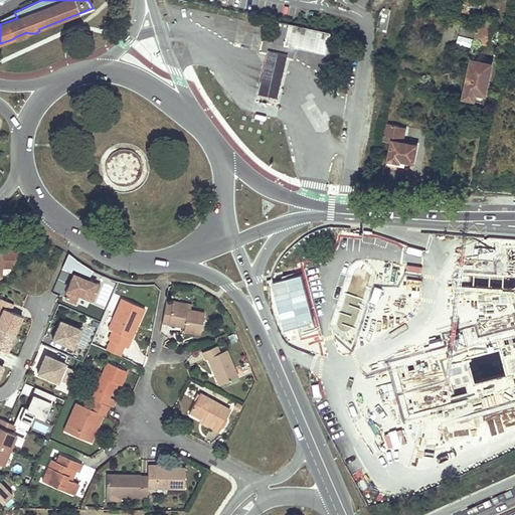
[(17,18),(14,12),(1,19),(3,23),(17,18)]
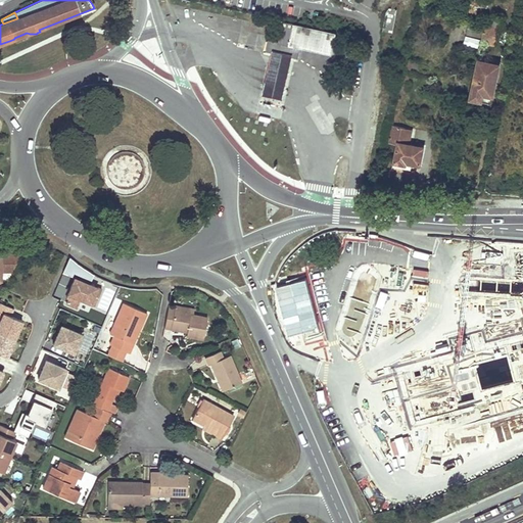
[(487,18),(472,15),(470,29),(485,32),(486,26),(487,18)]
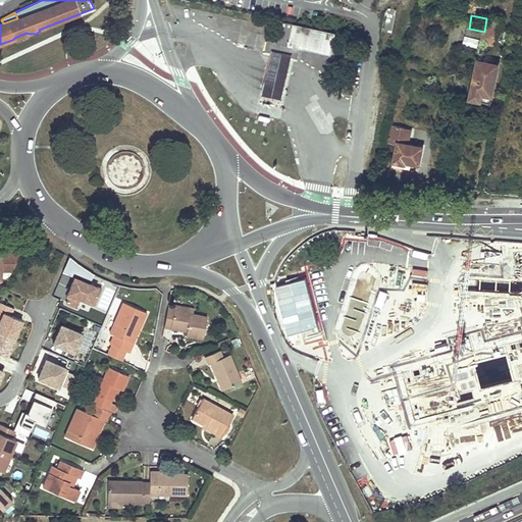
[(291,57),(297,59),(300,48),(330,55),(335,34),(283,21),(278,43),(268,41),(266,51),(271,53),(291,57)]
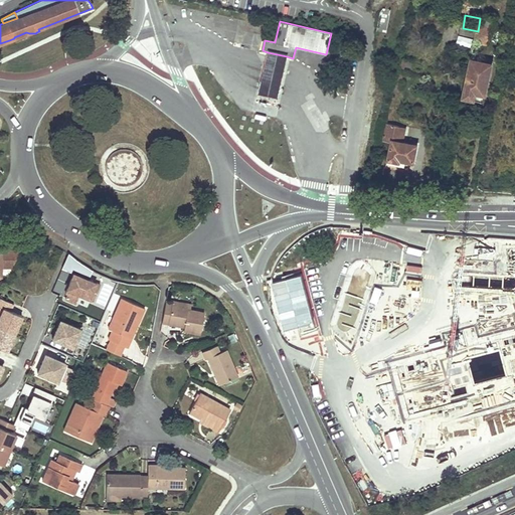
[(496,28),(479,25),(478,31),(475,46),(493,49),(496,28)]
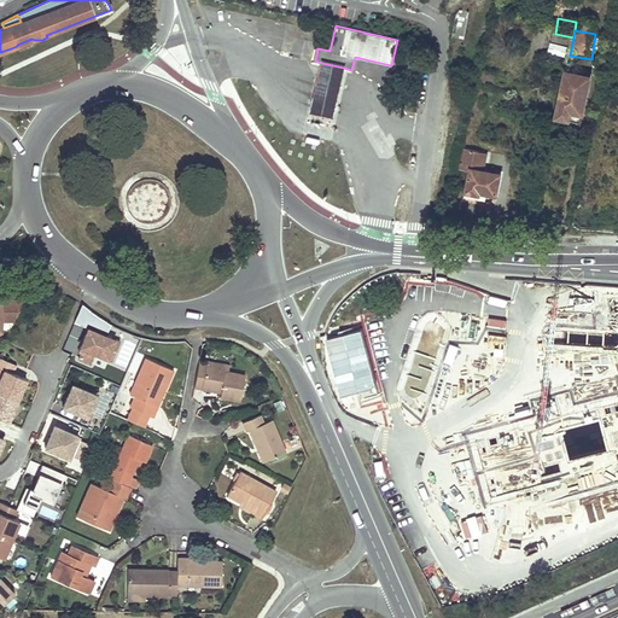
[(548,53),(566,58),(569,47),(551,42),(548,53)]
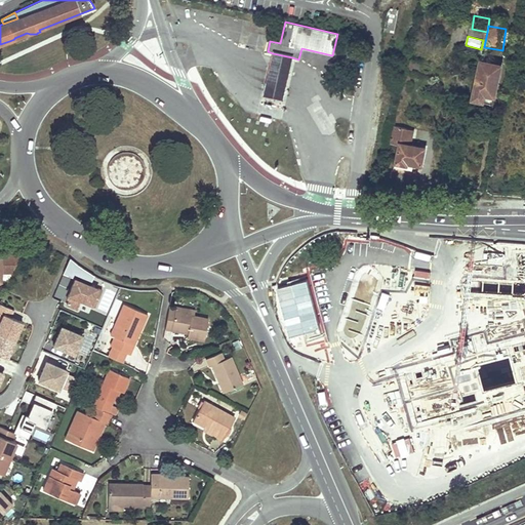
[(292,57),(273,53),(264,95),(283,99),(292,57)]
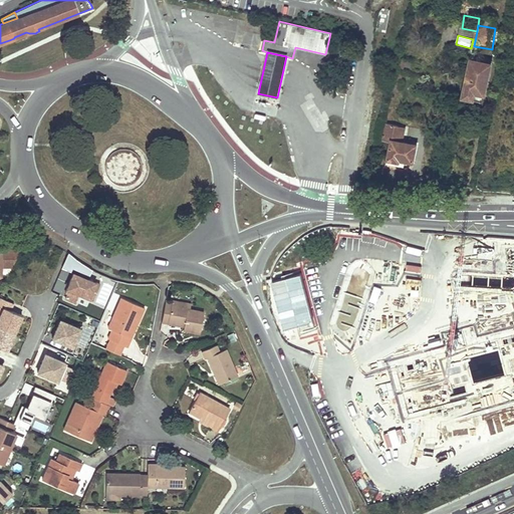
[(488,60),(469,57),(462,93),(481,96),(488,60)]
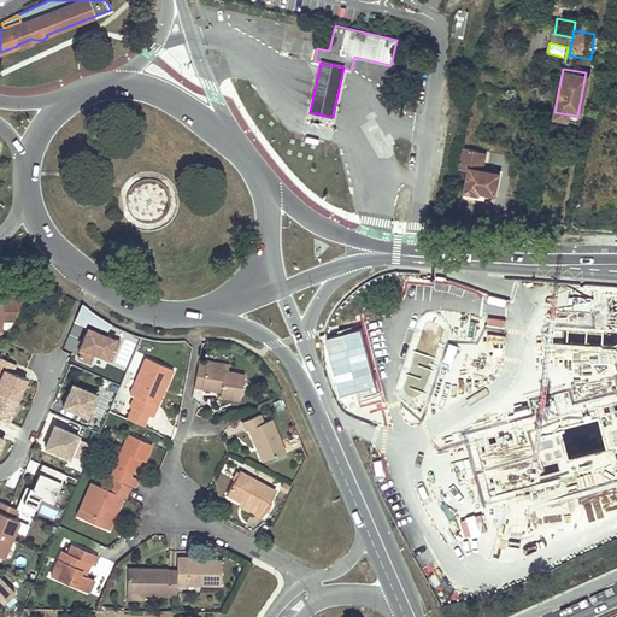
[(466,152),(462,151),(459,159),(465,160),(463,172),(474,175),(468,199),(486,203),(487,200),(495,201),(493,207),(498,209),(503,180),(480,175),(483,156),(472,153),(474,150),(468,148),(466,152)]
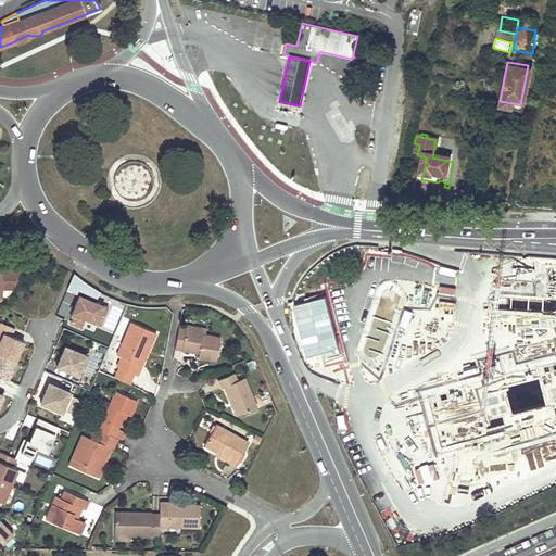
[(1,289),(13,289),(22,270),(0,270),(0,299),(1,299),(1,289)]
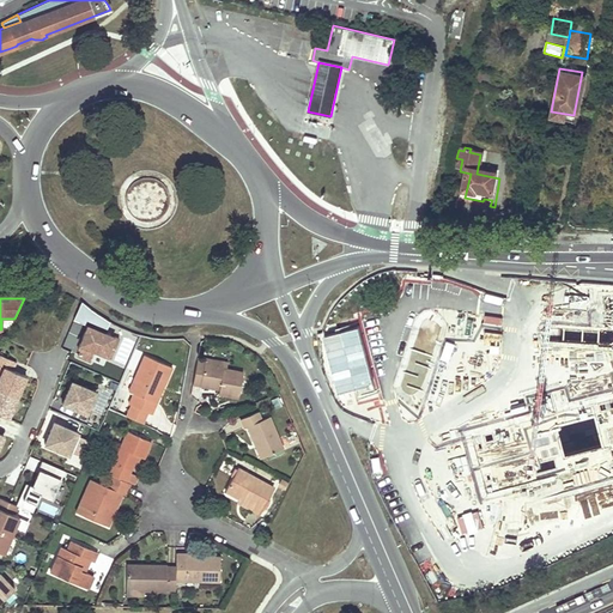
[(111,358),(119,339),(87,326),(78,347),(80,350),(78,356),(90,360),(95,350),(111,358)]
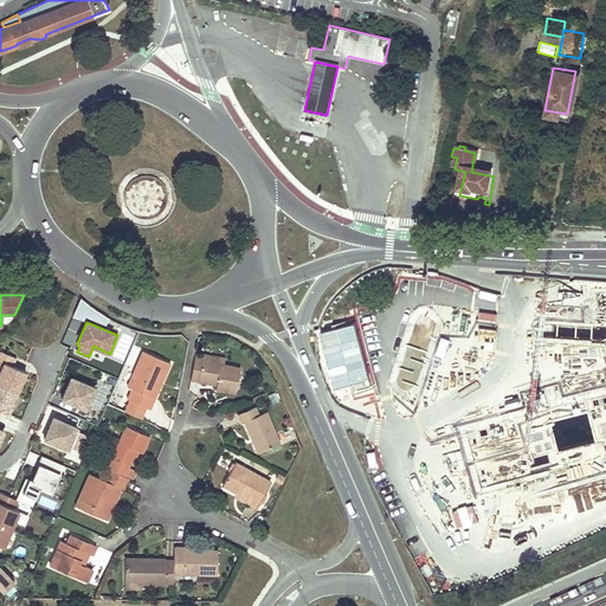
[(411,342),(395,378),(423,389),(438,354),(411,342)]
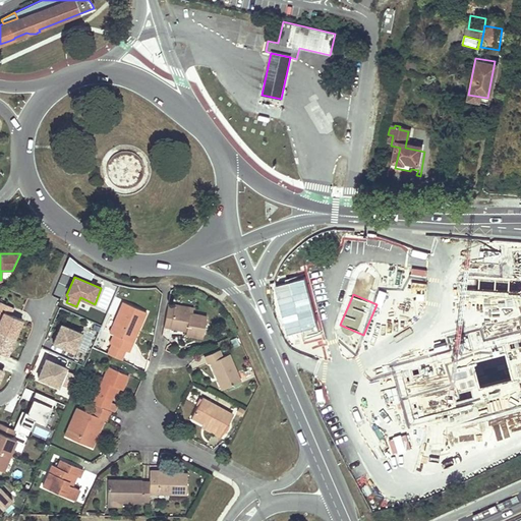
[(136,326),(139,327),(146,312),(122,302),(109,332),(114,334),(109,343),(112,345),(107,354),(120,360),(125,350),(128,352),(132,343),(129,341),(136,326)]
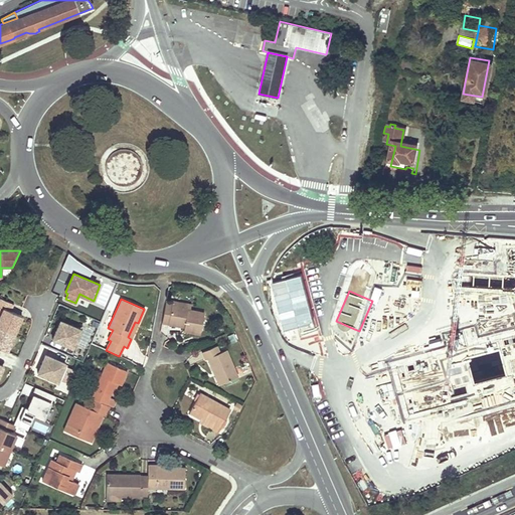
[(0,309),(3,311),(10,314),(14,306),(0,300),(0,309)]
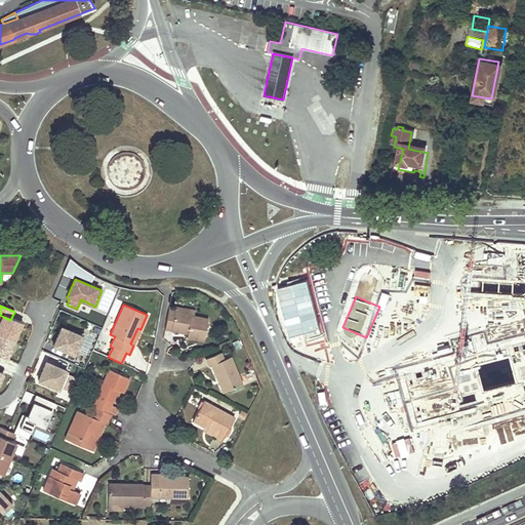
[(175,306),(174,310),(191,314),(191,316),(193,316),(194,310),(175,306)]
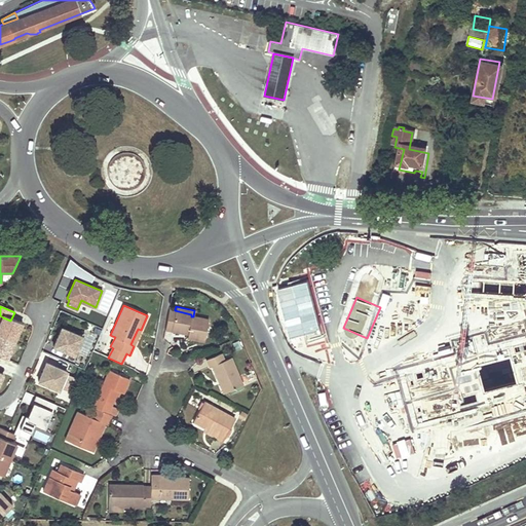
[(203,341),(208,320),(193,316),(191,316),(191,314),(175,310),(168,309),(165,325),(173,326),(172,331),(172,332),(188,335),(187,338),(203,341)]
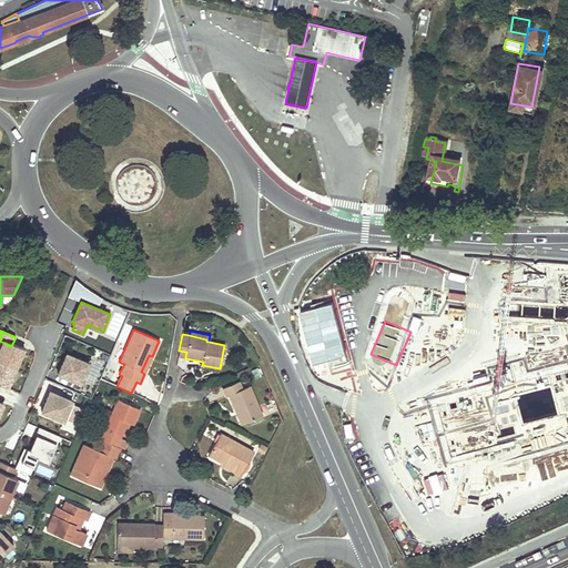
[(11,346),(3,343),(0,350),(0,386),(11,391),(27,352),(11,346)]
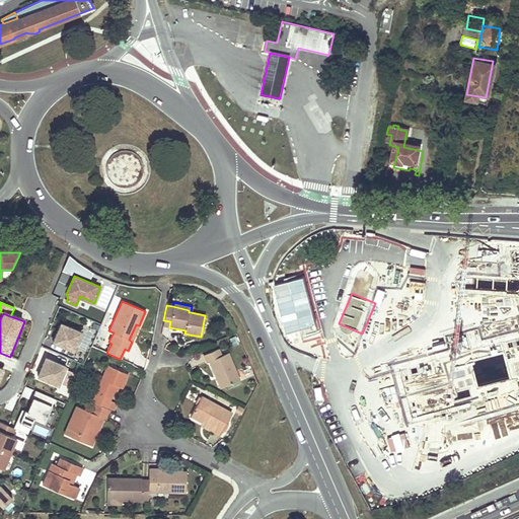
[(73,350),(81,331),(61,322),(53,342),(73,350)]
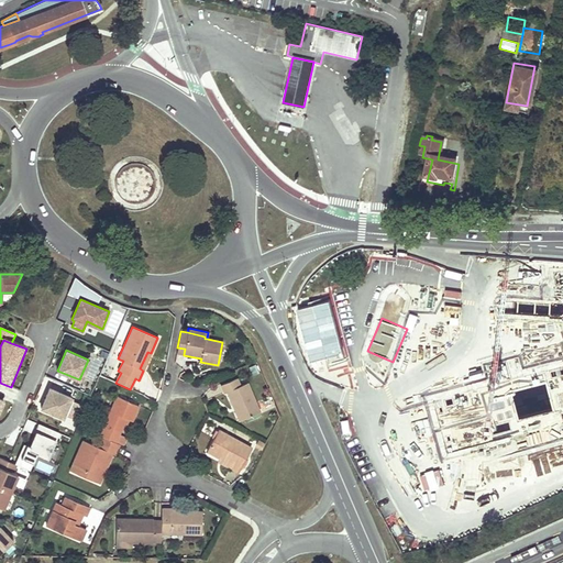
[(428,389),(431,381),(422,377),(419,385),(428,389)]
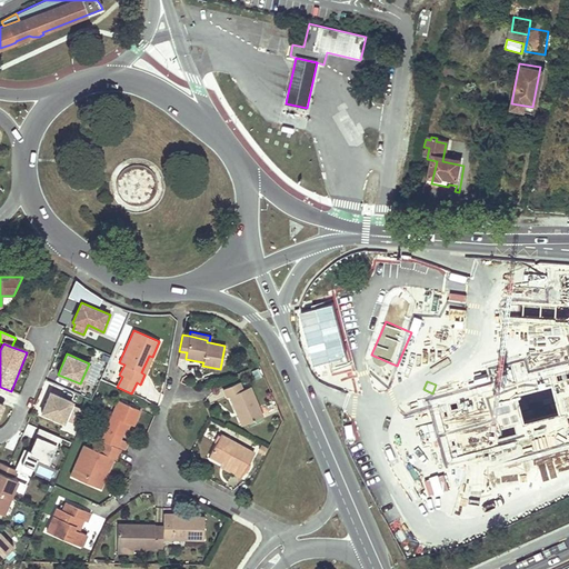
[(242,425),(262,416),(250,387),(242,390),(239,382),(225,388),(228,396),(231,395),(237,408),(236,409),(242,425)]
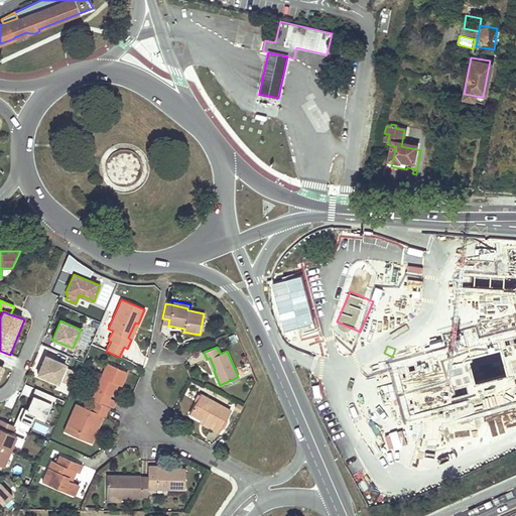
[(57,382),(65,364),(45,356),(37,374),(57,382)]
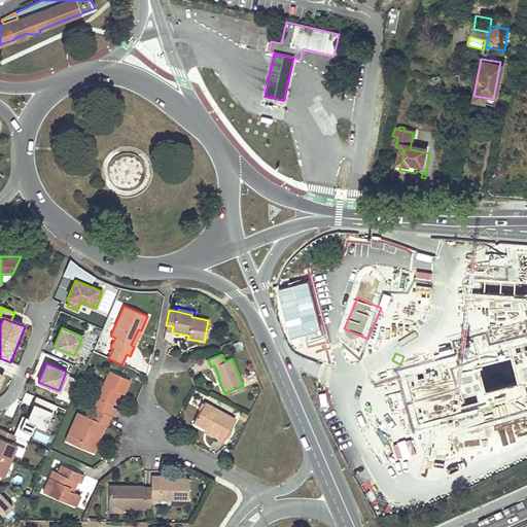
[(117,391),(124,394),(130,380),(109,371),(94,407),(96,408),(108,414),(111,406),(117,391)]
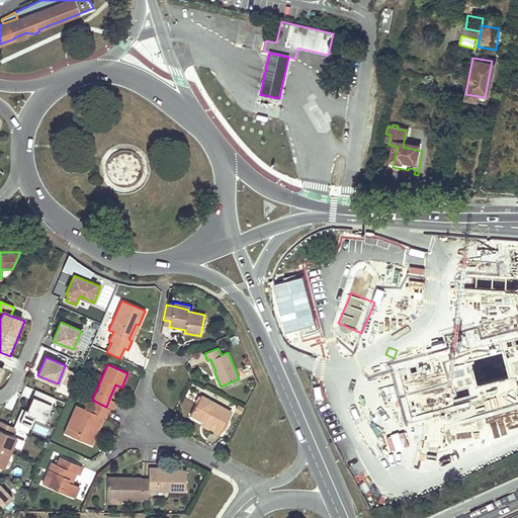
[(62,385),(72,390),(78,373),(69,369),(62,385)]
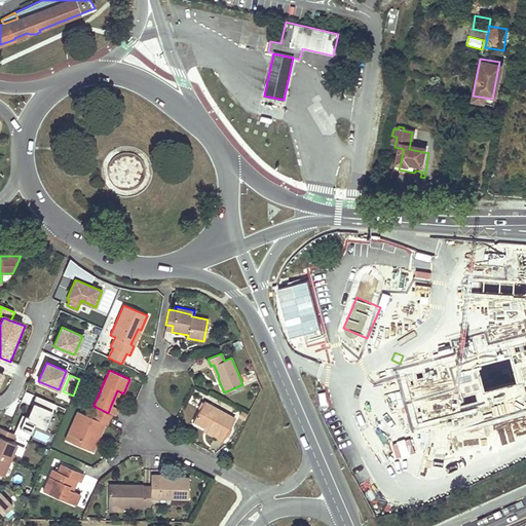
[(73,397),(84,403),(88,396),(76,389),(73,397)]
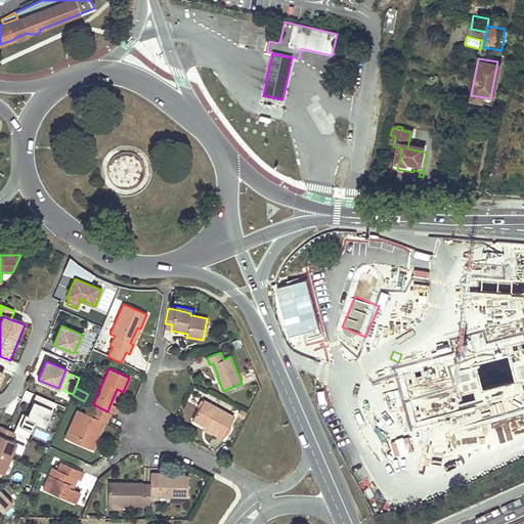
[(44,426),(55,402),(37,394),(27,418),(44,426)]
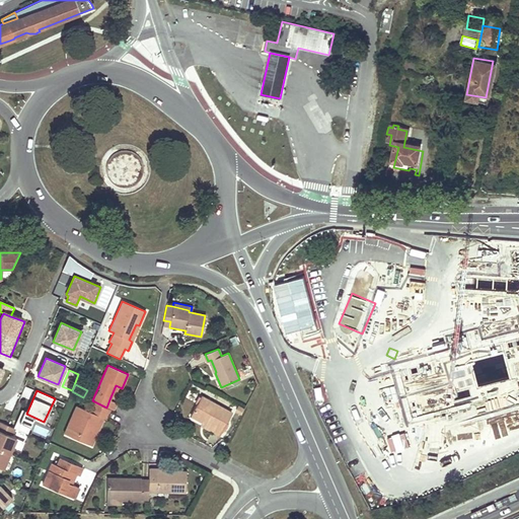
[(210,431),(219,435),(231,413),(202,396),(191,416),(203,422),(212,427),(210,431)]
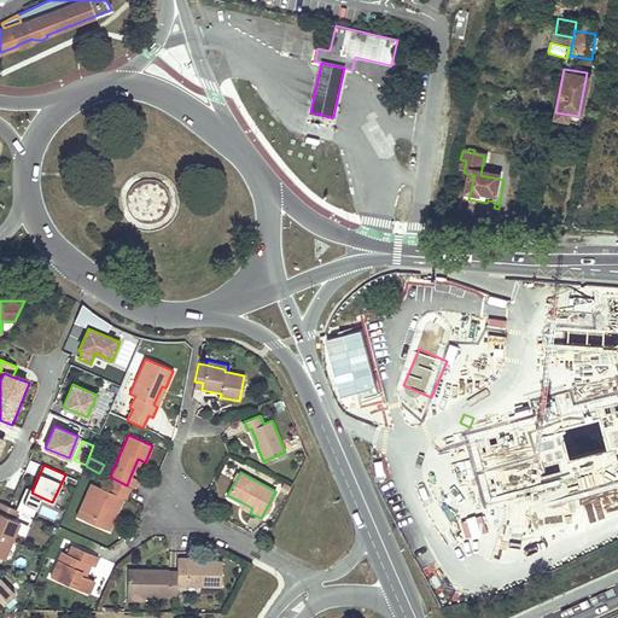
[(139,479),(130,476),(127,485),(132,488),(135,489),(139,479)]
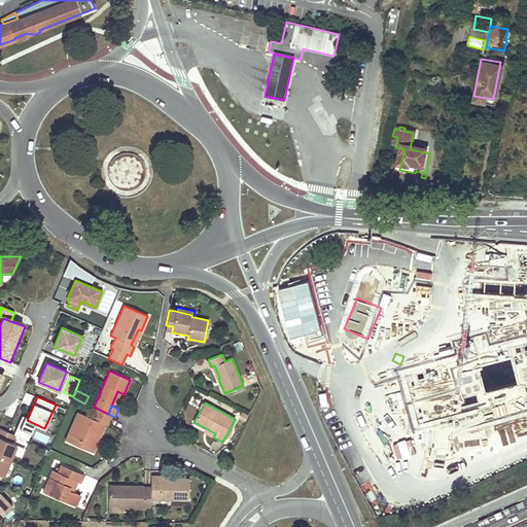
[(108,414),(96,408),(91,418),(78,413),(66,441),(93,452),(100,438),(97,437),(103,423),(108,425),(112,416),(108,414)]
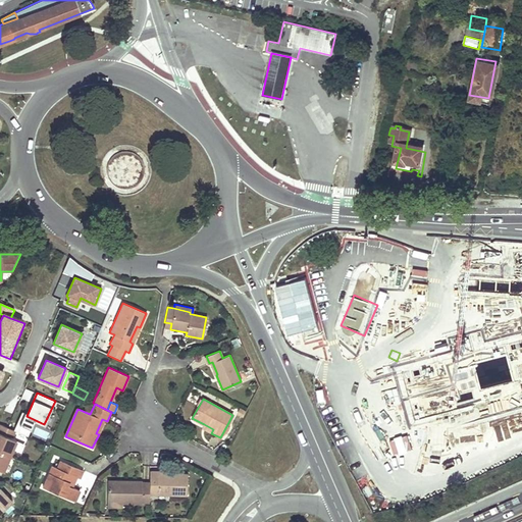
[(246,413),(240,409),(237,414),(243,418),(246,413)]
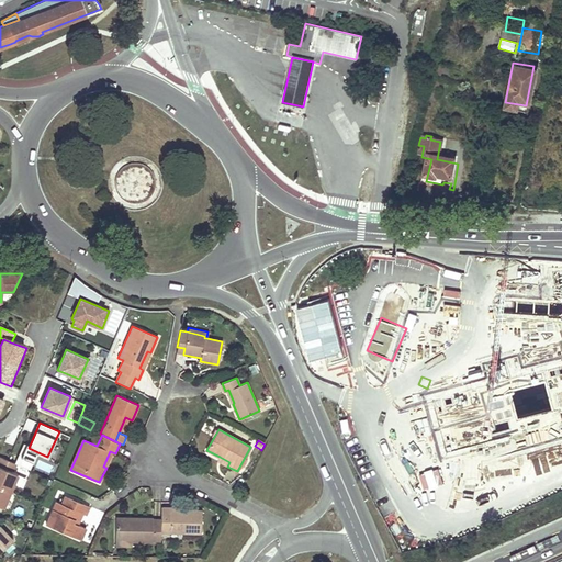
[(12,484),(17,474),(12,472),(15,464),(0,457),(0,506),(2,507),(7,497),(12,484)]
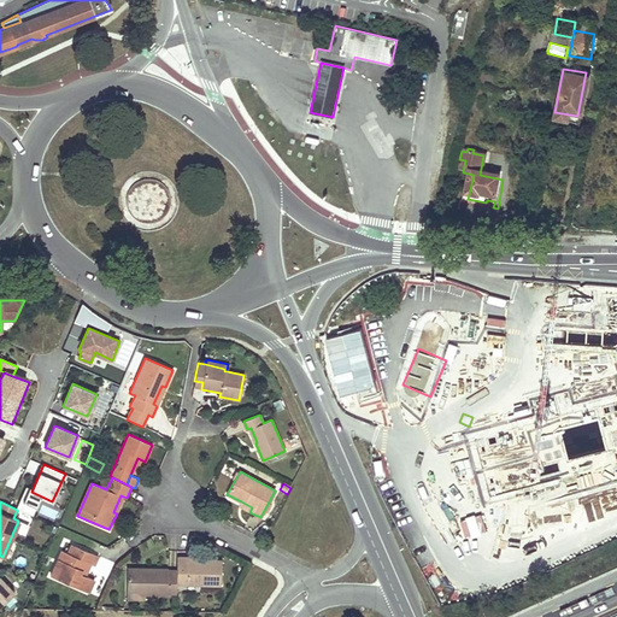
[(250,512),(252,507),(241,501),(239,506),(250,512)]
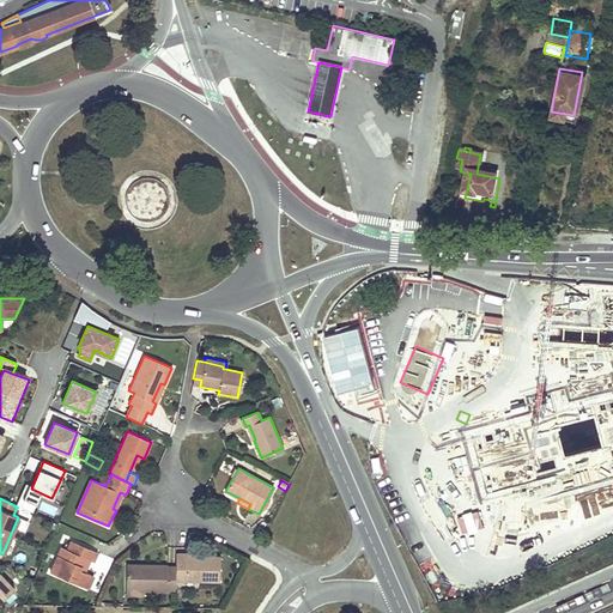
[(72,541),(67,551),(61,548),(50,572),(87,589),(93,576),(84,572),(90,560),(93,551),(72,541)]
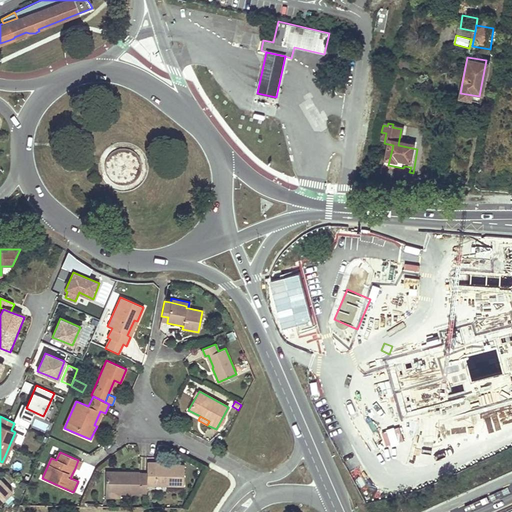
[(147,473),(140,473),(139,472),(121,472),(121,473),(105,473),(105,493),(119,493),(146,494),(147,485),(182,486),(183,466),(167,465),(167,466),(155,466),(155,463),(147,462),(147,473)]
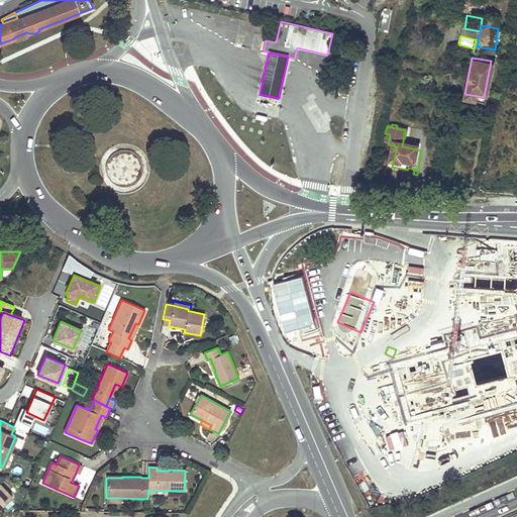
[(0,506),(12,496),(0,484),(0,506)]
